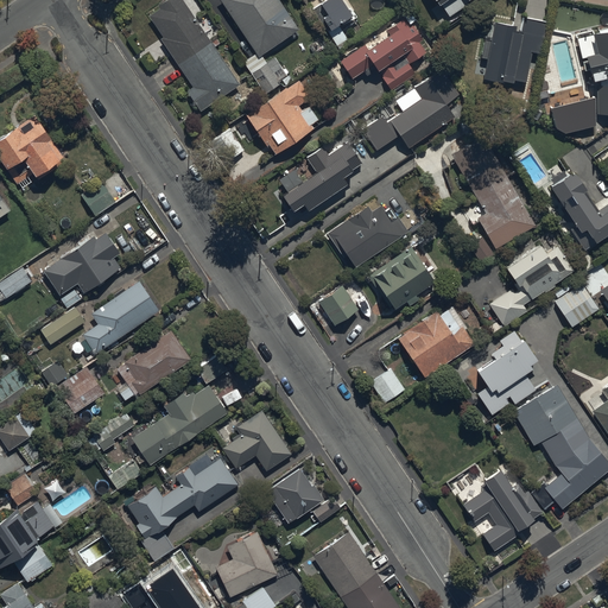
[(240,87),(181,0),(166,0),(145,16),(194,87),(185,92),(200,113),(208,108),(240,87)]
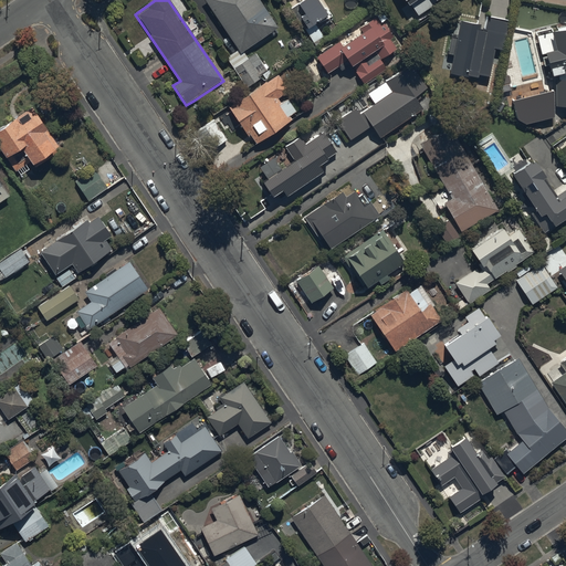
[(261,77),(244,52),(279,29),(259,0),(203,0),(238,50),(226,59),(245,87),(261,77)]
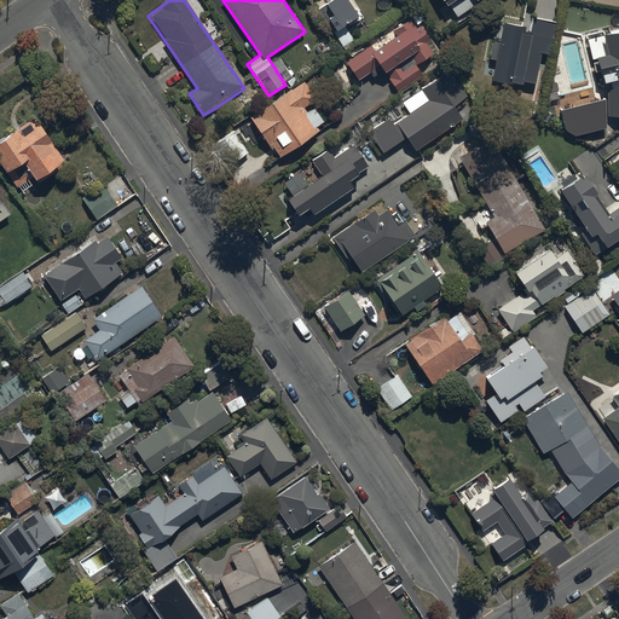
[(331,0),(320,9),(337,33),(362,17),(350,0),(331,0)]
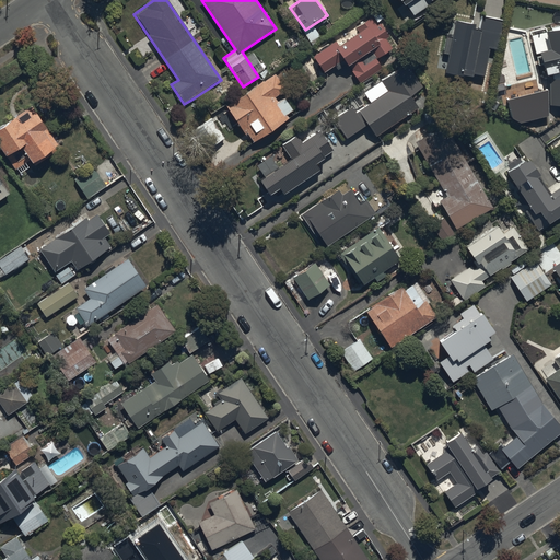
[(403,0),(413,15),(436,0),(440,0),(443,4),(450,0),(403,0)]
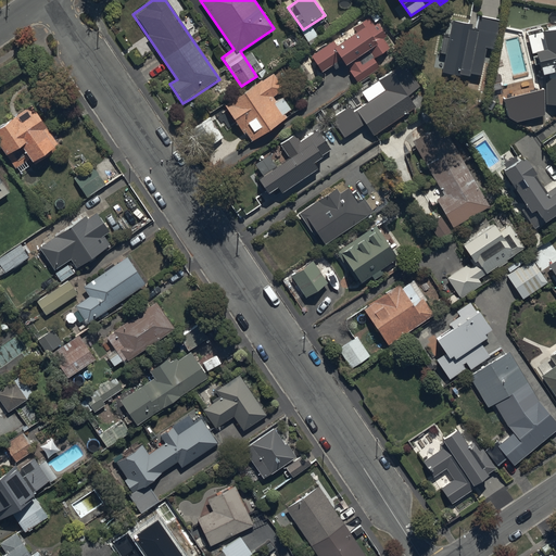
[(480,15),(469,72),(481,74),(485,48),(495,50),(502,20),(492,17),(480,15)]
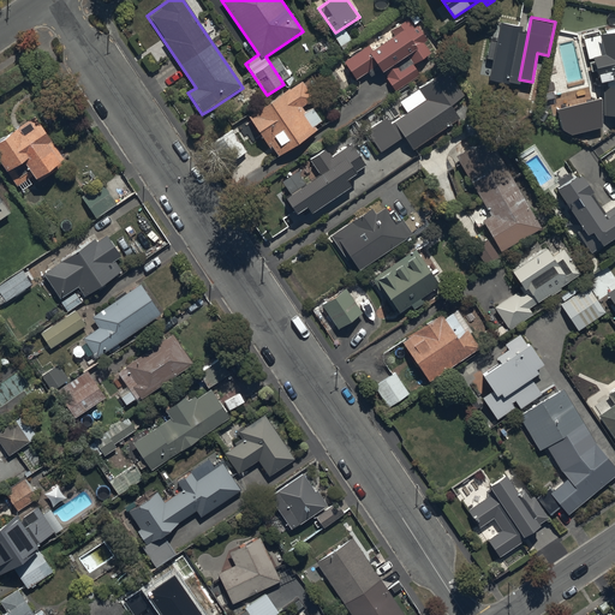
[(421,75),(415,65),(431,53),(407,18),(390,30),(394,36),(372,51),(368,45),(344,61),(357,81),(378,65),(396,91),(421,75)]
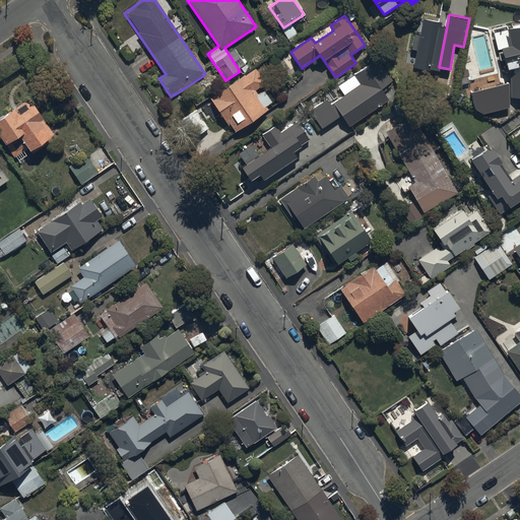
[(447,28),(438,26),(439,21),(423,18),(413,69),(429,72),(430,69),(438,70),(439,67),(447,28)]
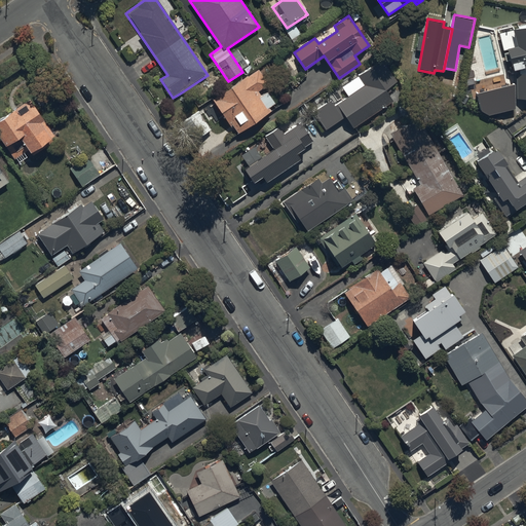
[(525,26),(500,34),(514,73),(518,72),(517,101),(525,101),(525,26)]
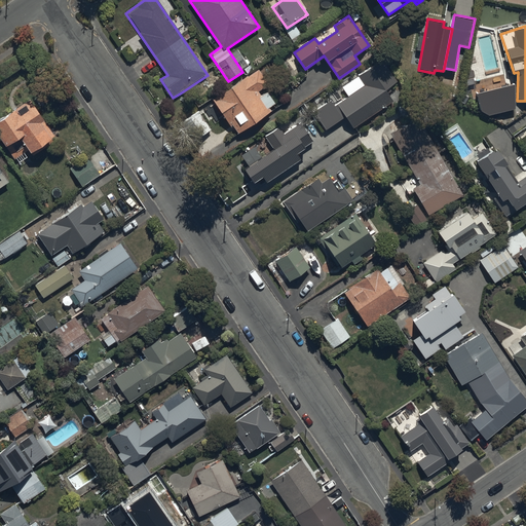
[(393,103),(384,90),(397,82),(381,59),(358,75),(364,85),(338,103),(334,97),(311,112),(324,132),(344,118),(352,129),(393,103)]
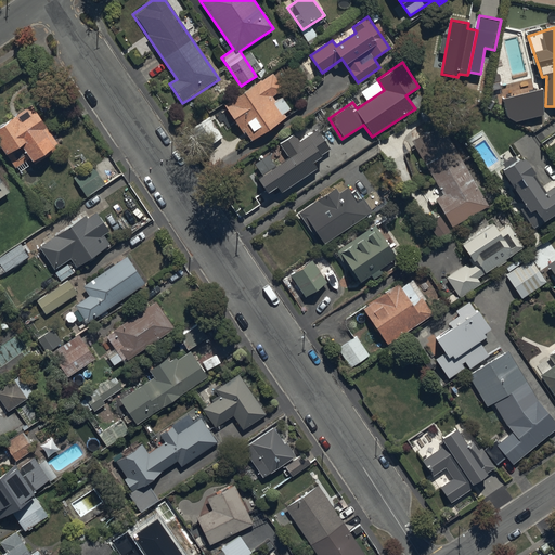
[(224,106),(248,142),(286,117),(272,98),(284,90),(272,74),(261,81),(224,106)]
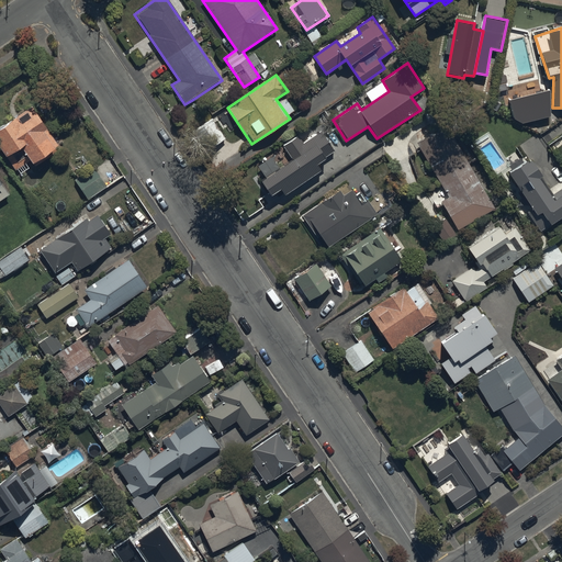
[(550,116),(550,90),(509,101),(514,117),(523,123),(550,116)]
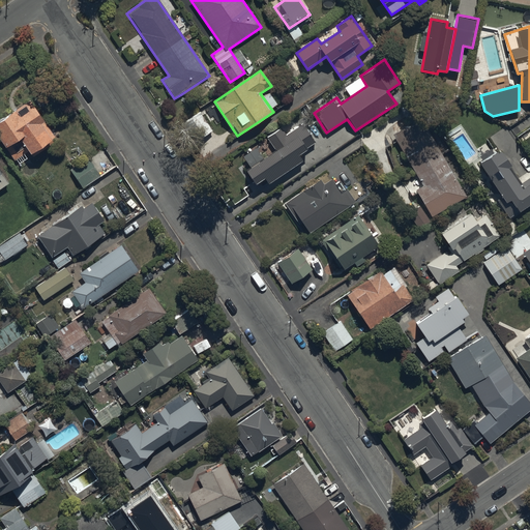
[(31,101),(0,121),(0,138),(18,164),(56,138),(31,101)]
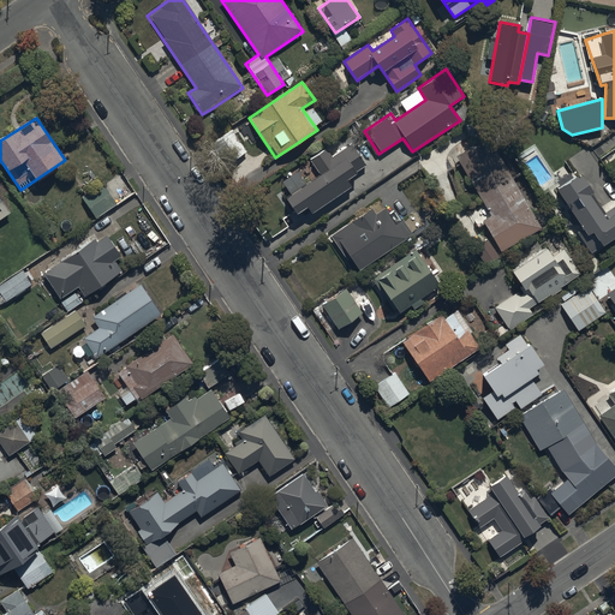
[(225,169),(246,155),(230,130),(208,145),(225,169)]
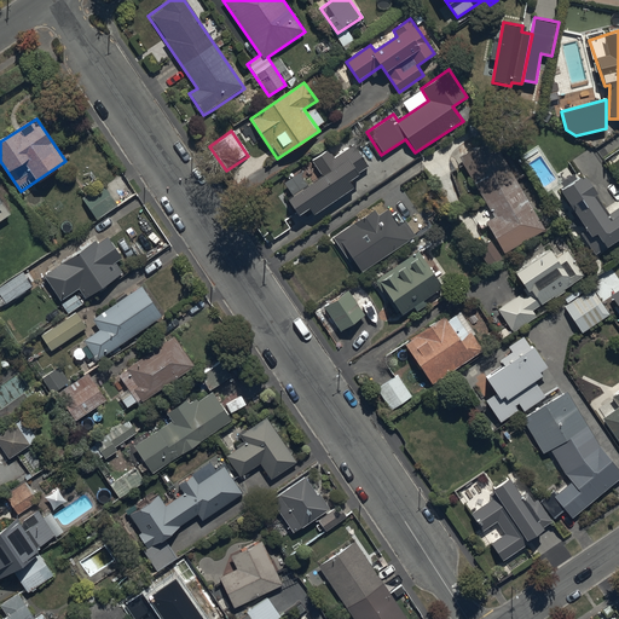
[(514,250),(545,231),(493,142),(461,160),(495,218),(485,224),(503,255),(514,250)]
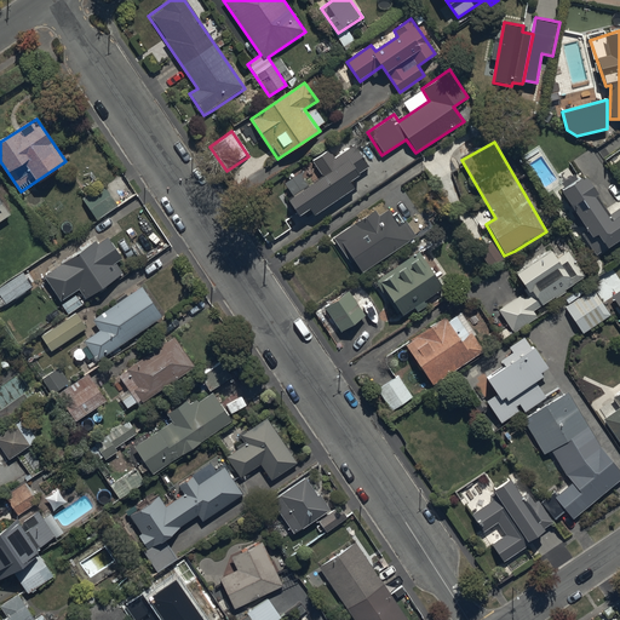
[(371,170),(361,154),(355,145),(336,159),(328,149),(311,161),(317,171),(323,179),(290,202),(299,218),(310,211),(315,218),(357,189),(352,182),(371,170)]
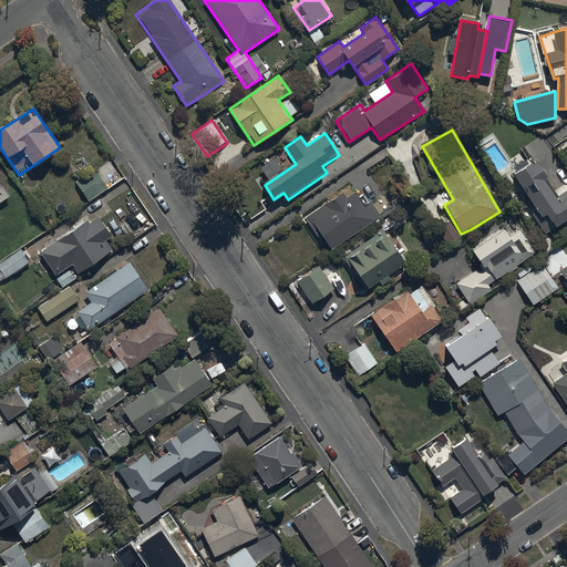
[(546,236),(566,222),(566,189),(557,197),(533,161),(514,173),(538,209),(532,215),(546,236)]
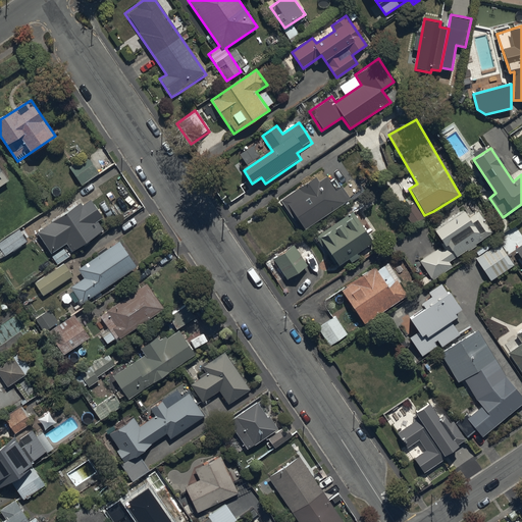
[(70,168),(83,187),(100,175),(88,157),(70,168)]
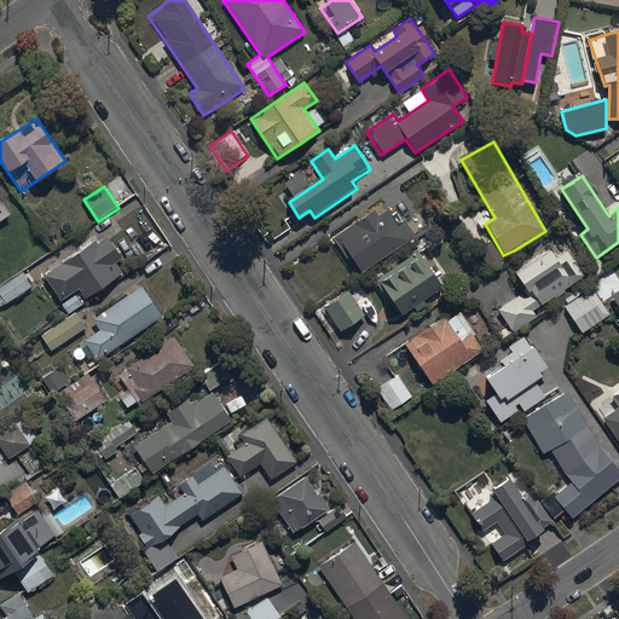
[(388,210),(377,217),(374,210),(336,236),(363,273),(399,249),(410,242),(416,237),(405,221),(399,226),(388,210)]
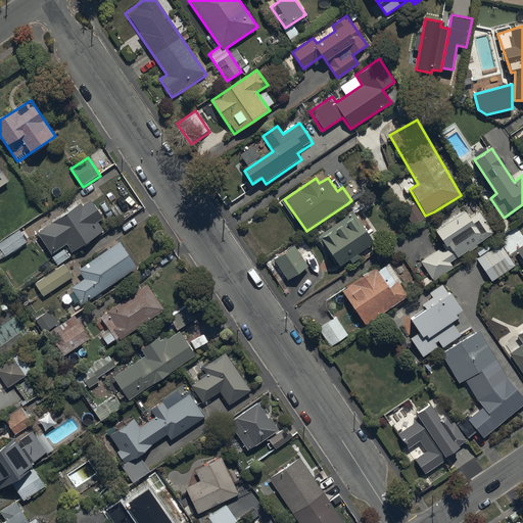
[(89,198),(38,233),(52,253),(66,244),(72,252),(104,231),(98,223),(103,220),(89,198)]
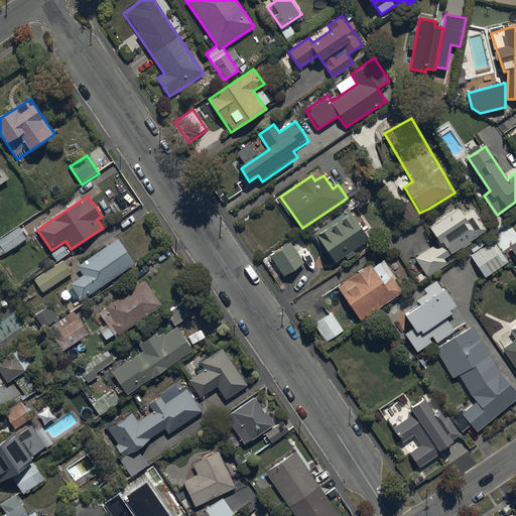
[(397,208),(409,226),(420,218),(408,201),(397,208)]
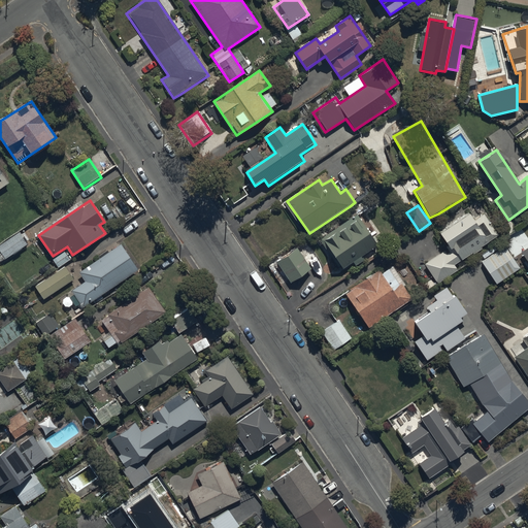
[(449,250),(443,253),(443,252),(424,265),(436,285),(456,271),(453,266),(499,235),(490,222),(481,208),(439,236),(449,250)]
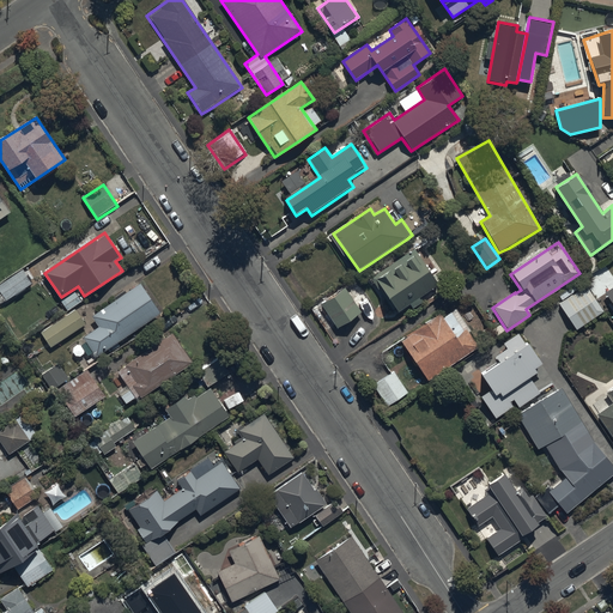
[(372,278),(396,313),(439,284),(416,248),(372,278)]
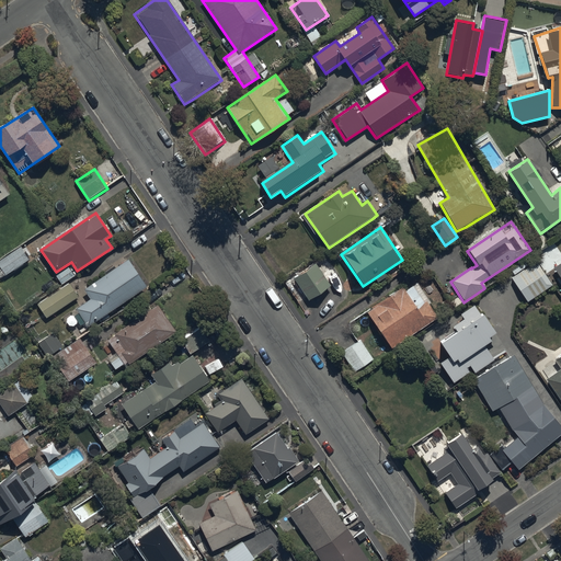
[(0,262),(0,271),(4,277),(31,260),(23,248),(0,262)]
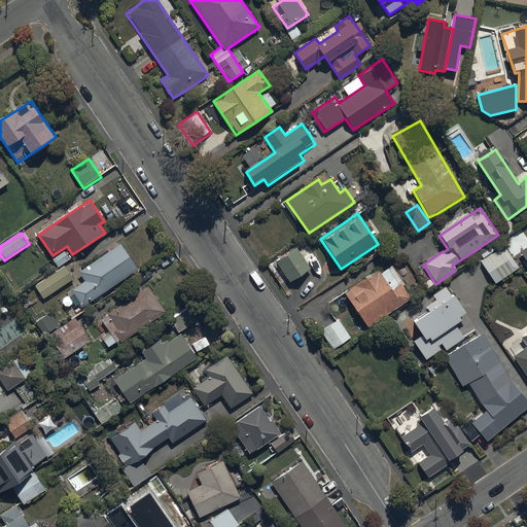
[(119,243),(77,272),(83,281),(71,289),(82,307),(96,299),(138,270),(119,243)]
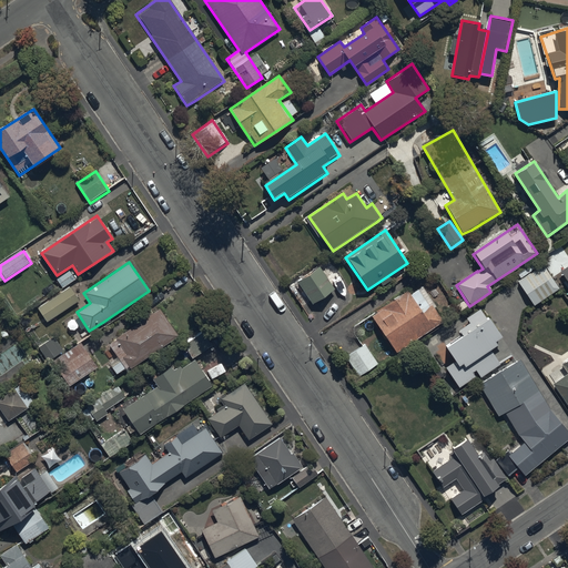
[(298,280),(314,304),(336,290),(320,265),(298,280)]
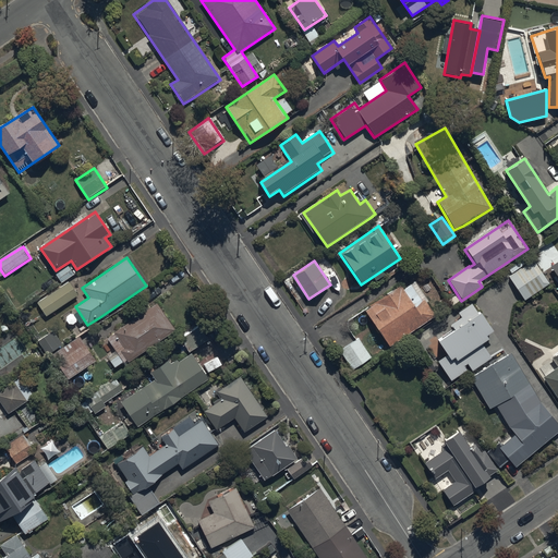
[(509,277),(525,301),(549,284),(533,261),(509,277)]
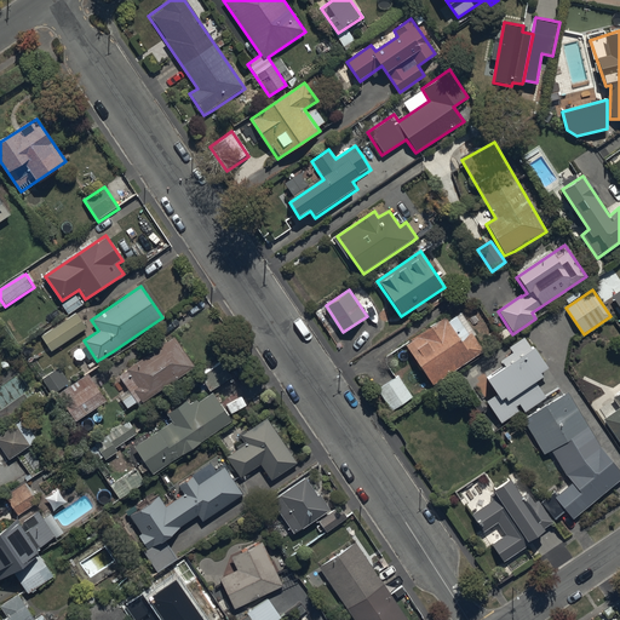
[(40,337),(51,352),(87,328),(76,313),(40,337)]
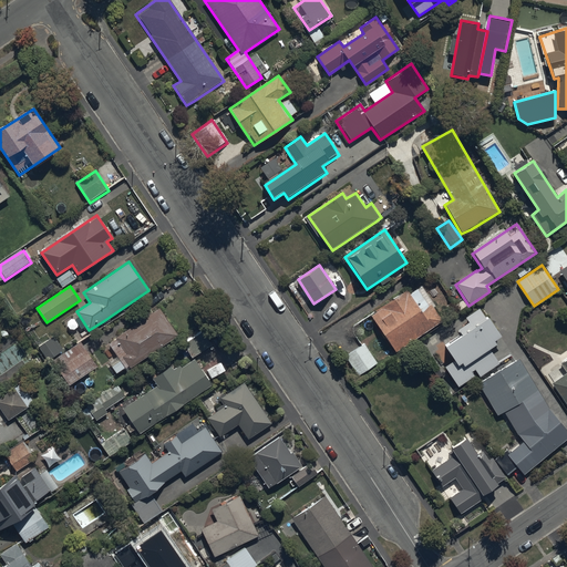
[(369,315),(395,353),(432,329),(443,321),(432,305),(421,312),(406,290),(369,315)]
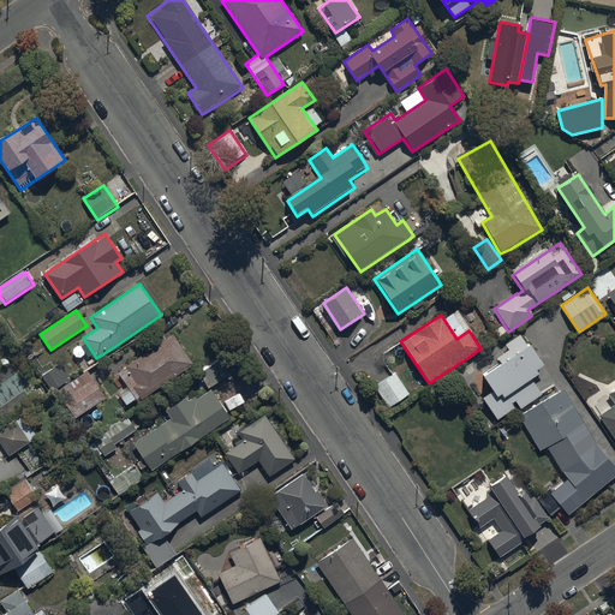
[(120,368),(142,400),(193,365),(172,334),(120,368)]
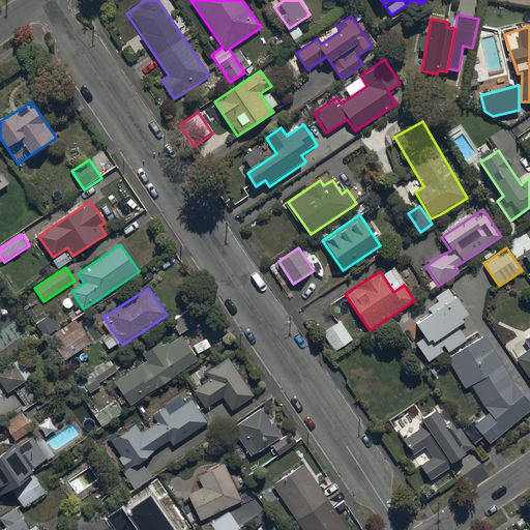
[(415,323),(425,339),(416,345),(429,363),(444,353),(437,342),(440,340),(449,353),(467,342),(458,328),(470,320),(453,296),(415,323)]
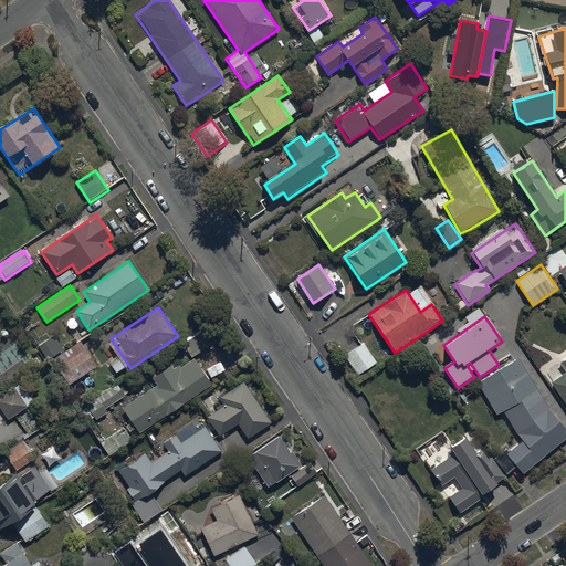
[(184,344),(192,356),(211,344),(203,331),(184,344)]
